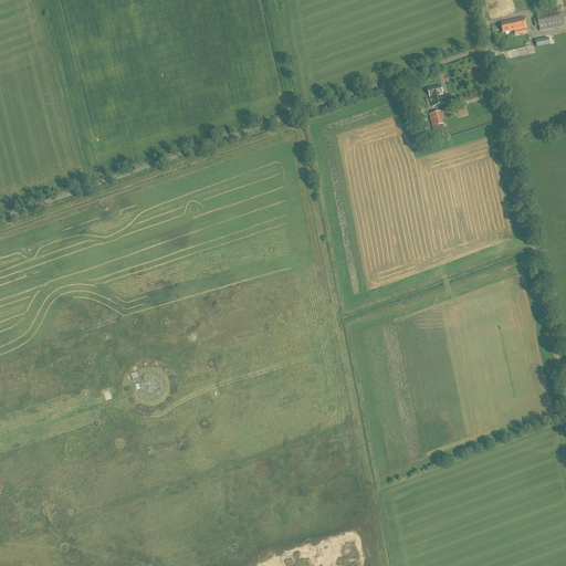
[(562,28),(557,8),(535,12),(537,19),(534,19),(535,27),(538,25),(540,32),(562,28)]
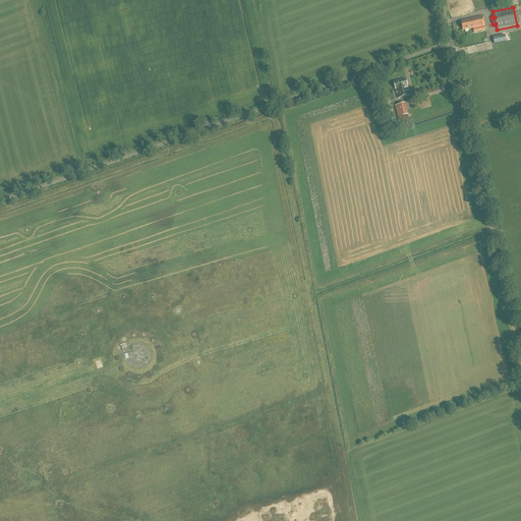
[(484,26),(482,16),(471,18),(471,19),(461,21),(463,31),(473,27),(473,29),(474,33),(485,31),(484,26)]
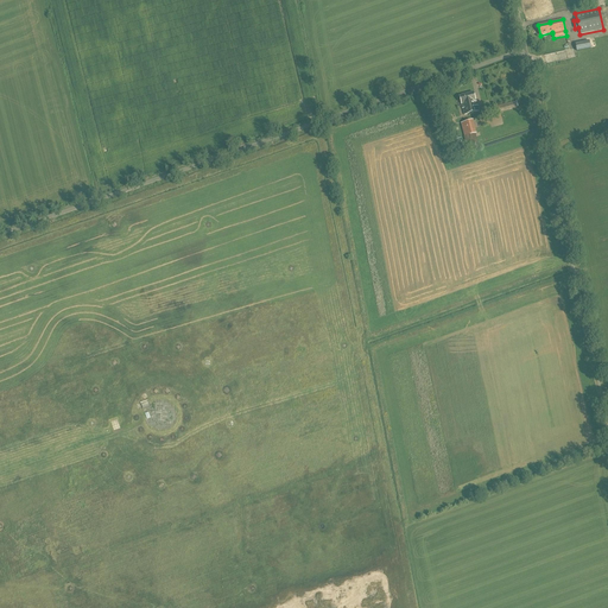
[(476,101),(474,93),(460,96),(462,105),(461,105),(464,115),(479,112),(476,101)]
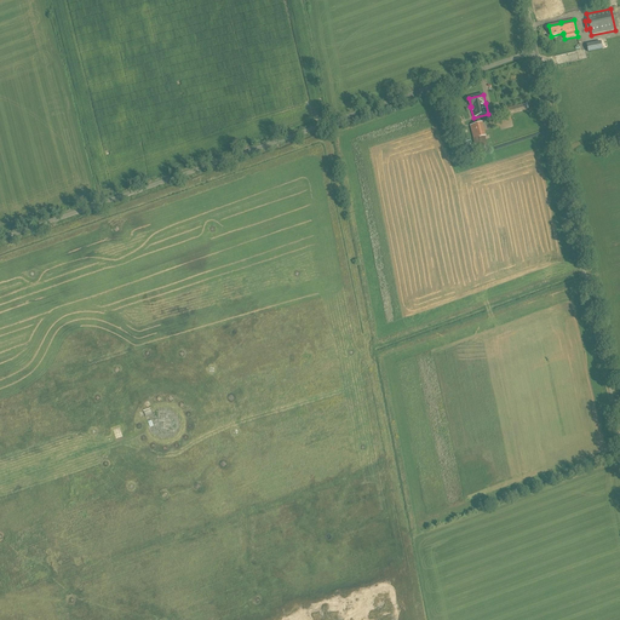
[(497,118),(528,109),(527,103),(494,112),(497,118)]
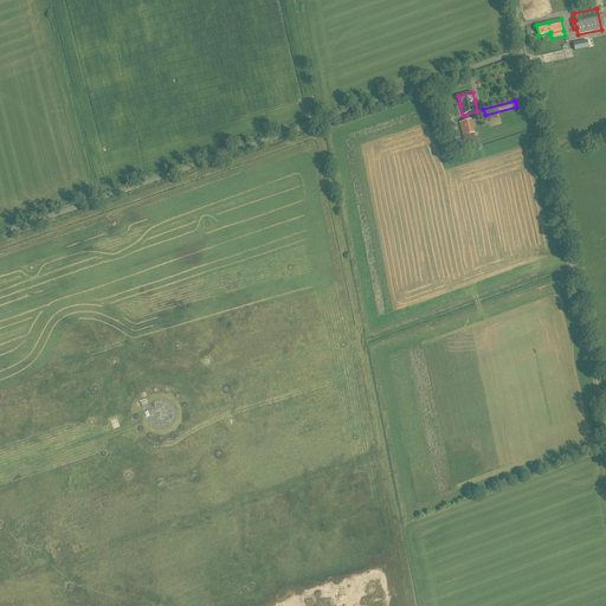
[(447,133),(456,129),(450,115),(440,117),(447,133)]
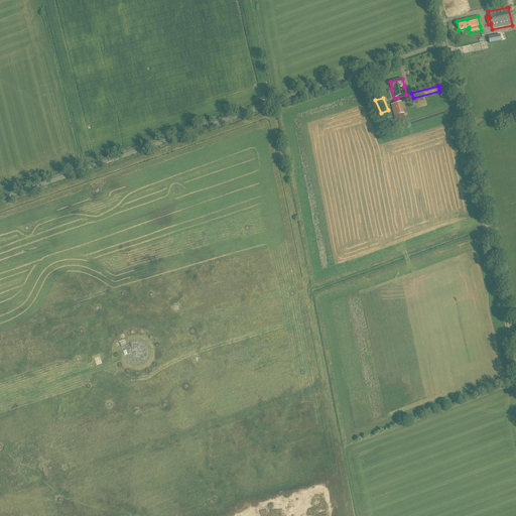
[(396,126),(406,124),(406,123),(403,114),(404,113),(401,102),(391,105),(394,116),(393,116),(395,122),(396,126)]
